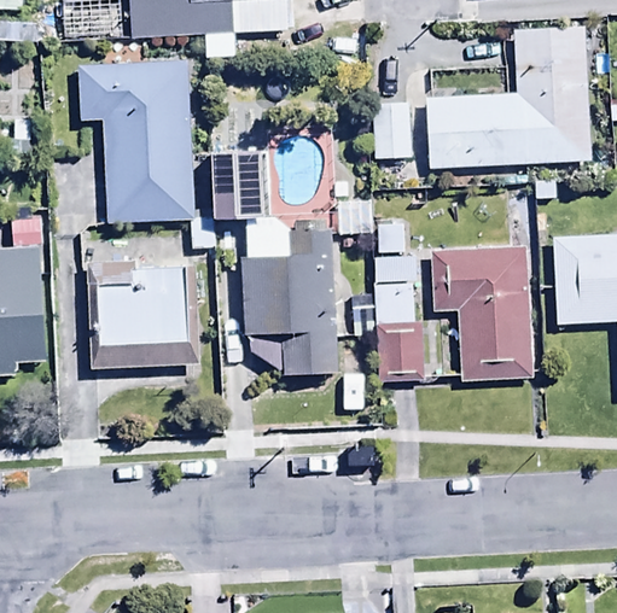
[(0,0),(0,10),(23,11),(23,0),(0,0)]
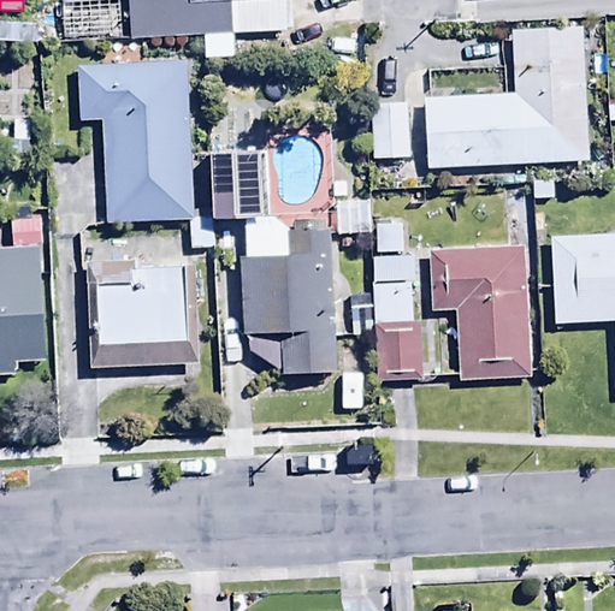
[(128,0),(131,37),(232,30),(231,0),(128,0)]
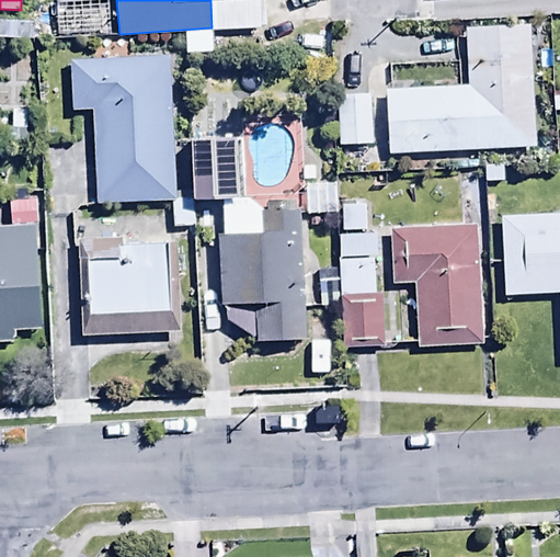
[(536,146),(533,23),(465,25),(467,84),(387,88),(388,150),(536,146)]
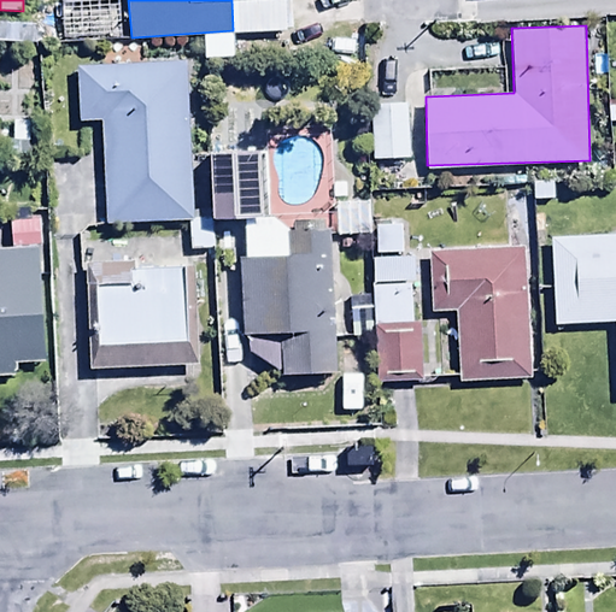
[(194,218),(189,62),(78,65),(80,121),(105,119),(107,221),(194,218)]
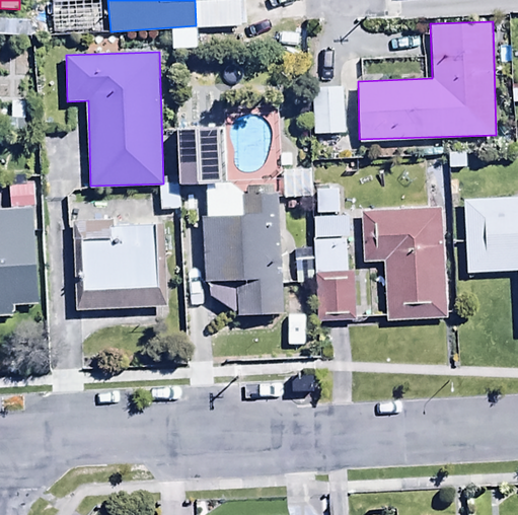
[(344,84),(312,86),(314,134),(345,133),(344,84)]
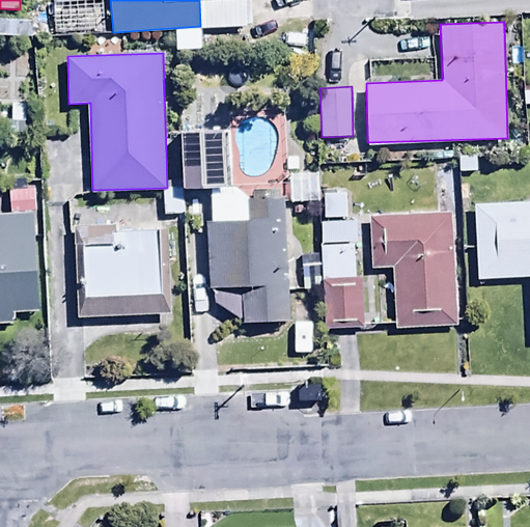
[(216,300),(245,323),(290,321),(285,196),(279,196),(279,188),(253,190),(253,195),(233,196),(233,186),(224,187),(222,131),(180,133),(184,187),(211,186),(213,220),(207,220),(210,286),(215,286),(216,300)]
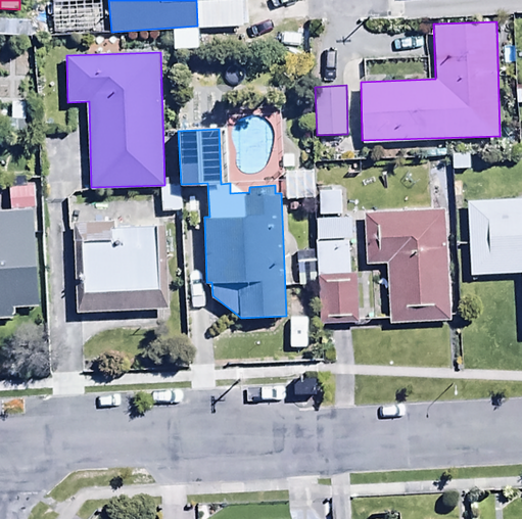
[(314,170),(284,171),(285,199),(315,198),(314,170)]
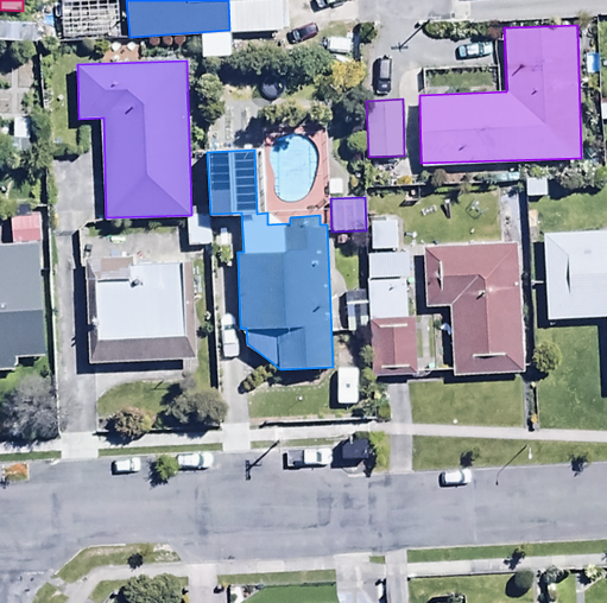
[(49,356),(40,210),(11,211),(13,243),(0,243),(0,370),(18,369),(17,357),(49,356)]
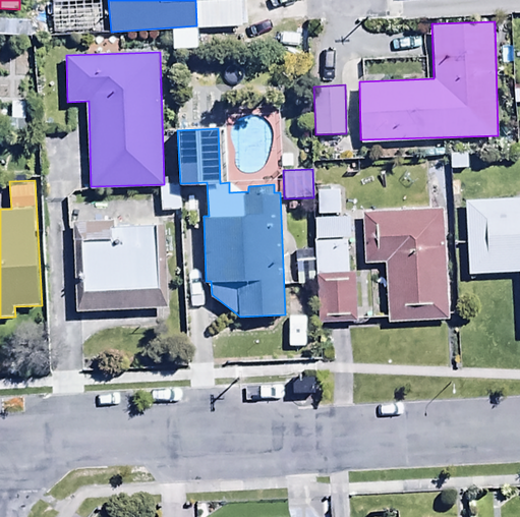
[(355,320),(355,273),(348,274),(347,237),(352,237),(352,212),(342,212),(342,185),(318,185),(319,218),(313,218),(313,249),(297,249),(297,282),(318,282),(319,321),(355,320)]
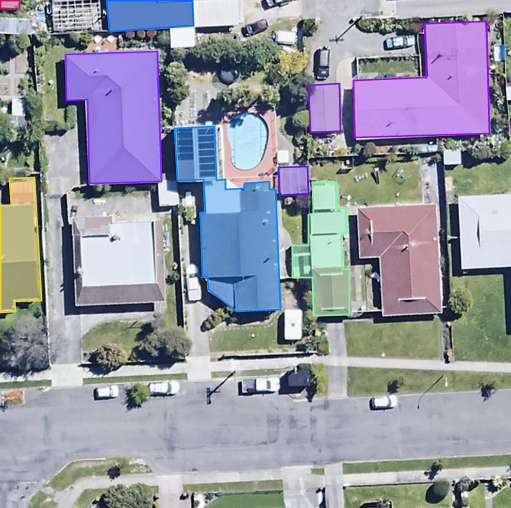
[(510,191),(457,194),(460,269),(510,267),(510,191)]
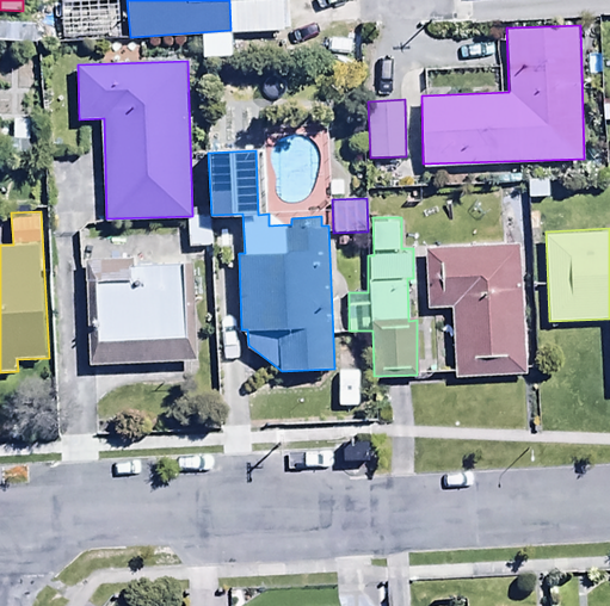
[(87,269),(88,362),(196,360),(193,253),(182,253),(182,235),(80,236),(80,269),(87,269)]
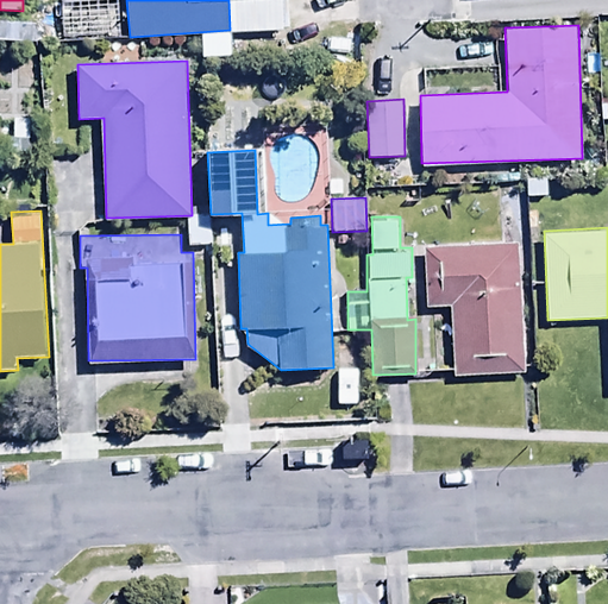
[(522,371),(516,244),(424,247),(426,307),(450,306),(453,375),(522,371)]
